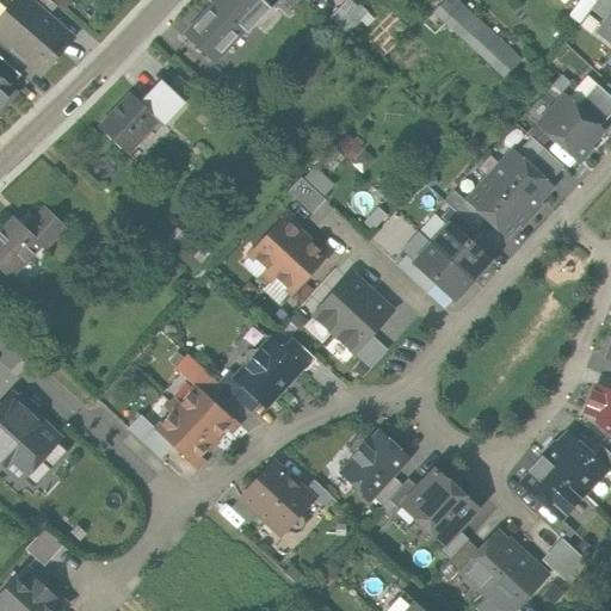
[(13,0),(0,17),(0,43),(41,78),(75,38),(50,16),(48,18),(26,0),(13,0)]
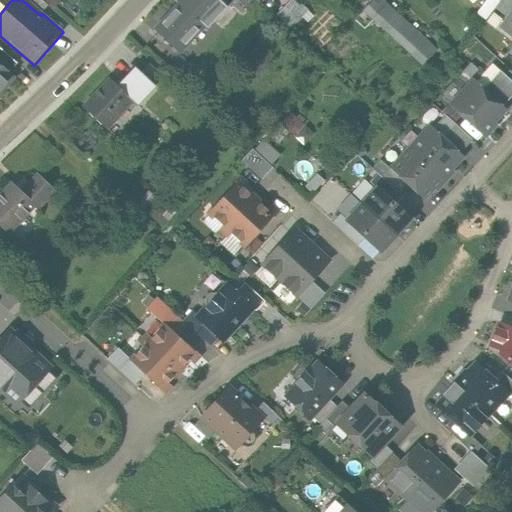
[(22,0),(40,15),(42,13),(48,6),(40,0),(22,0)]
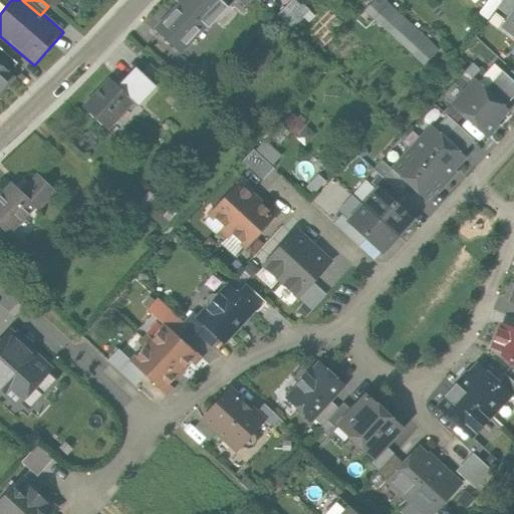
[(183,0),(155,31),(179,53),(205,25),(208,28),(233,0),(238,0),(245,6),(250,0),(183,0)]
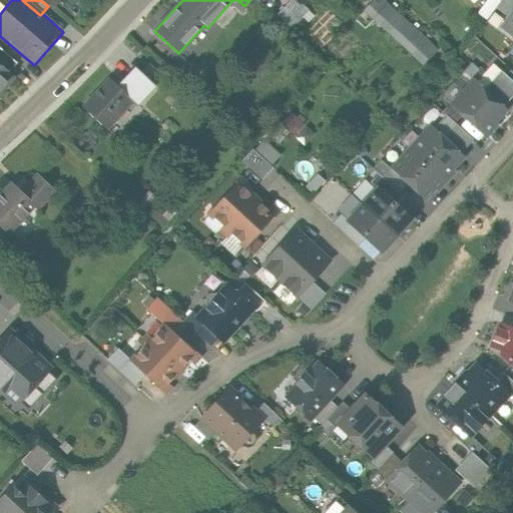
[(298,0),(288,0),(274,16),(291,32),(310,11),(298,0)]
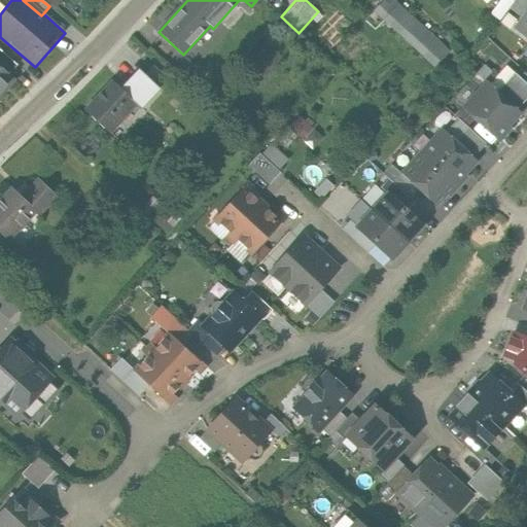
[(508,9),(514,2),(511,0),(500,0),(490,14),(499,22),(508,9)]
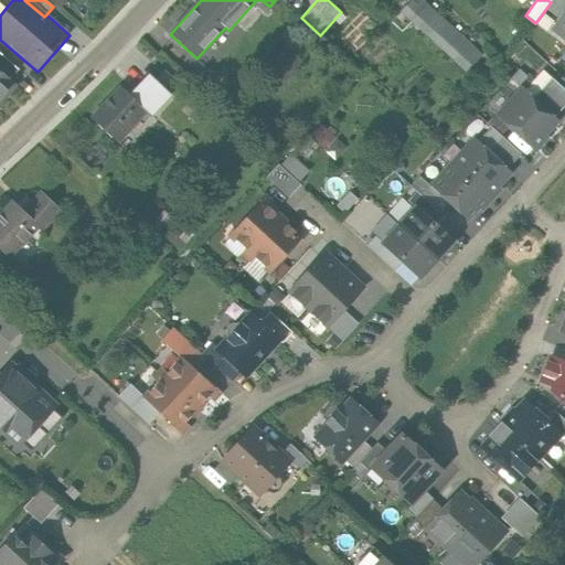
[(557,19),(564,9),(564,0),(552,0),(551,2),(545,10),(557,19)]
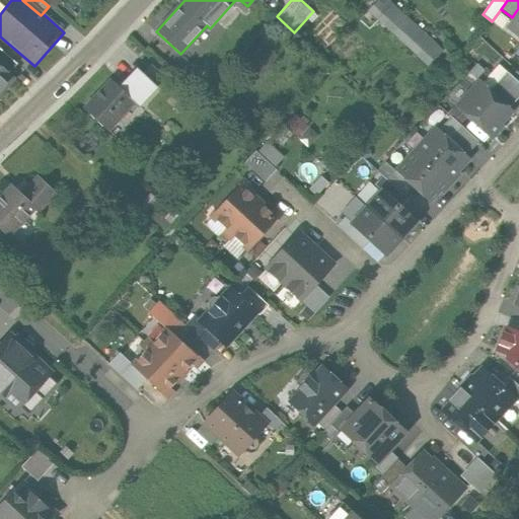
[(448,57),(391,4),(378,18),(435,71),(448,57)]
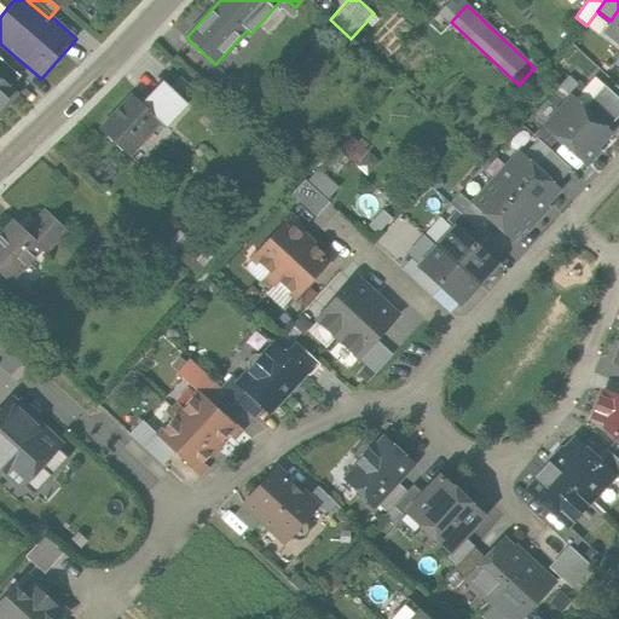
[(618,10),(611,21),(602,33),(618,45),(618,10)]
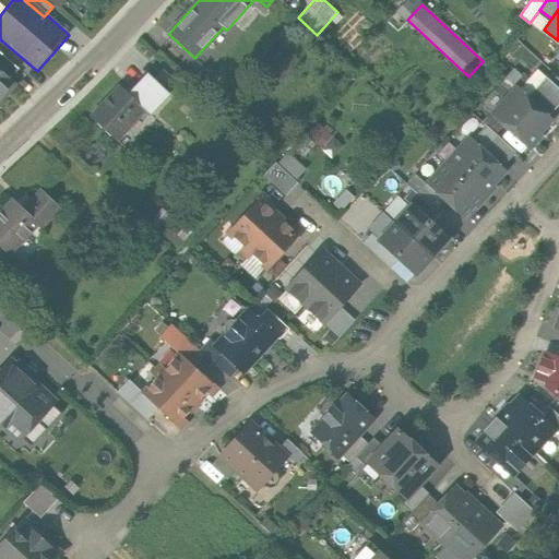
[(0,70),(11,80),(19,71),(0,54),(0,70)]
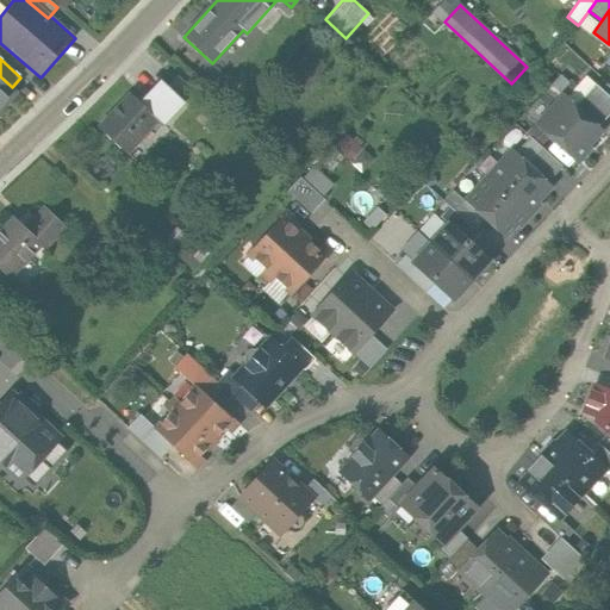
[(12,87),(0,76),(0,110),(17,92),(12,87)]
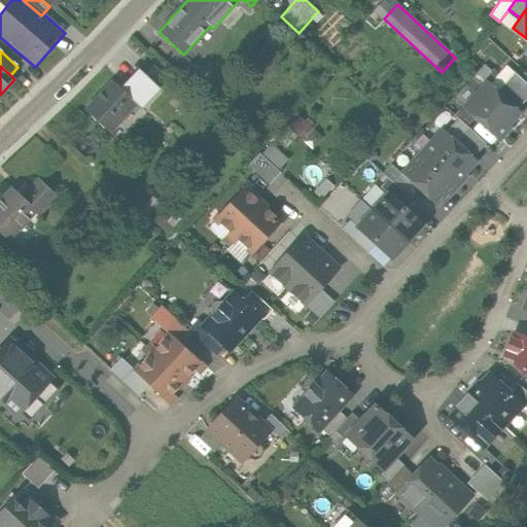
[(496,94),(516,111),(526,99),(526,84),(515,73),(496,94)]
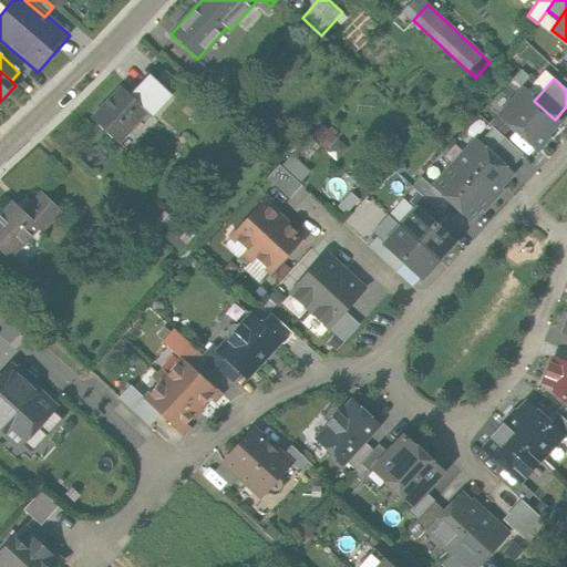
[(122,89),(92,120),(117,143),(145,113),(148,116),(168,96),(151,80),(132,99),(122,89)]
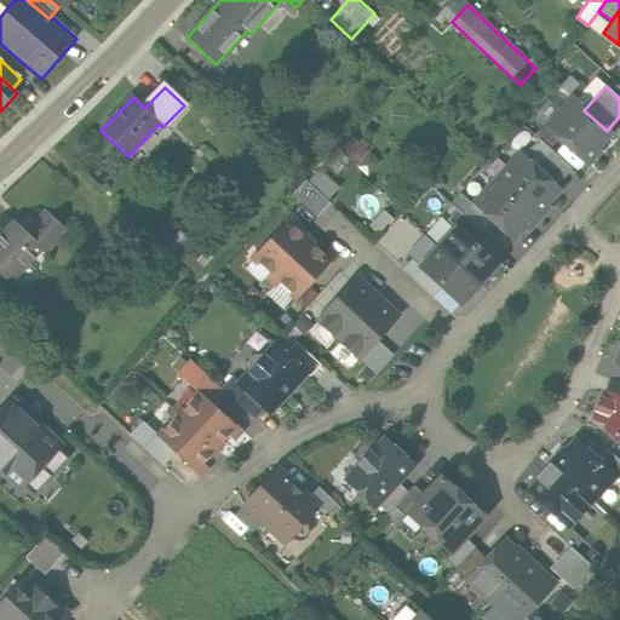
[(584,110),(574,102),(563,114),(560,110),(545,126),(589,166),(596,158),(593,154),(612,136),(607,131),(584,110)]
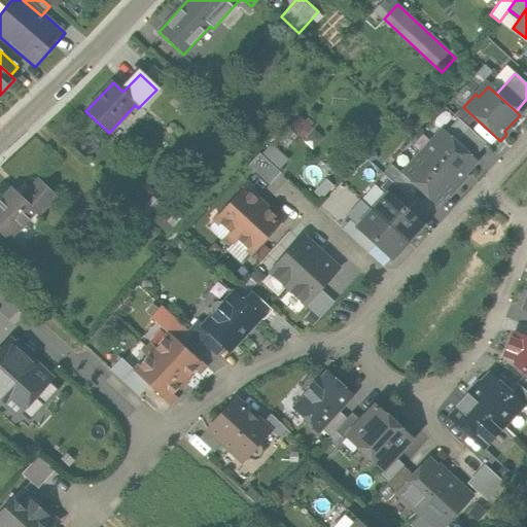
[(455,141),(472,157),(486,144),(467,128),(455,141)]
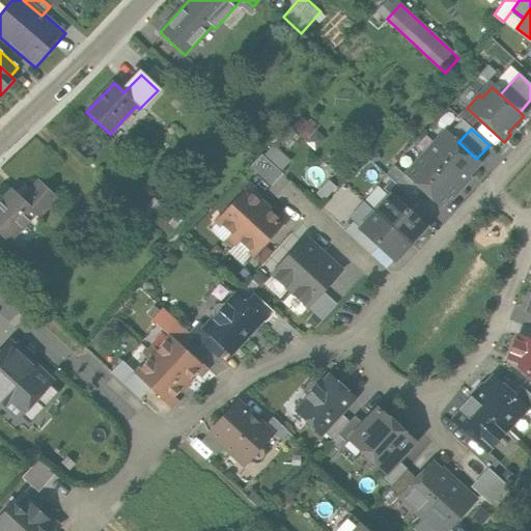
[(458,142),(449,134),(439,144),(436,142),(424,155),(460,189),(467,182),(465,179),(480,163),(476,159),(458,142)]
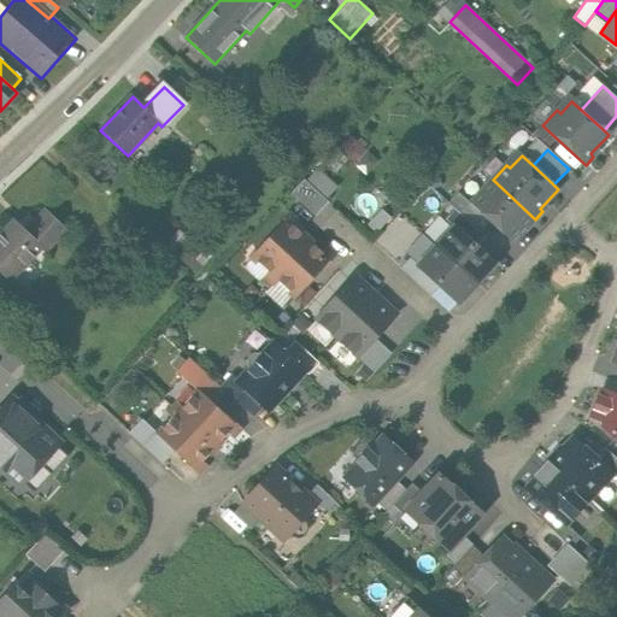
[(291,194),(316,217),(328,204),(303,180),(291,194)]
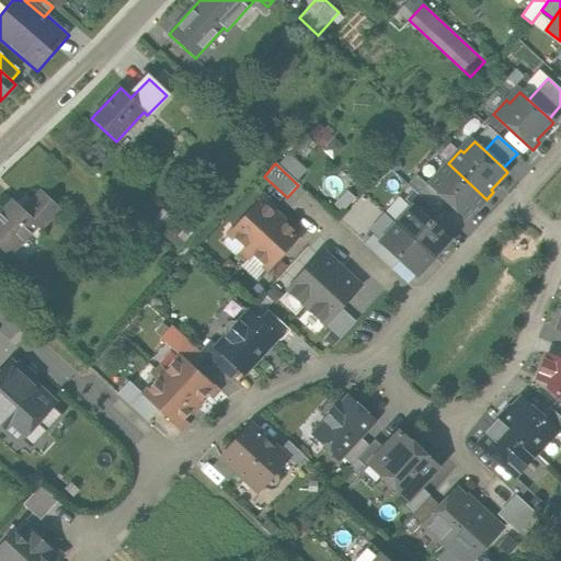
[(487,199),(448,163),(427,185),(445,203),(464,219),(478,204),(480,206),(487,199)]
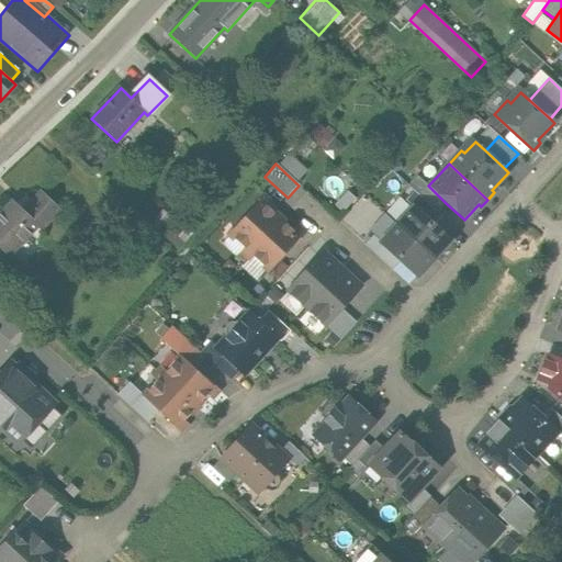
[(414,191),(437,212),(446,203),(428,186),(417,176),(408,186),(414,191)]
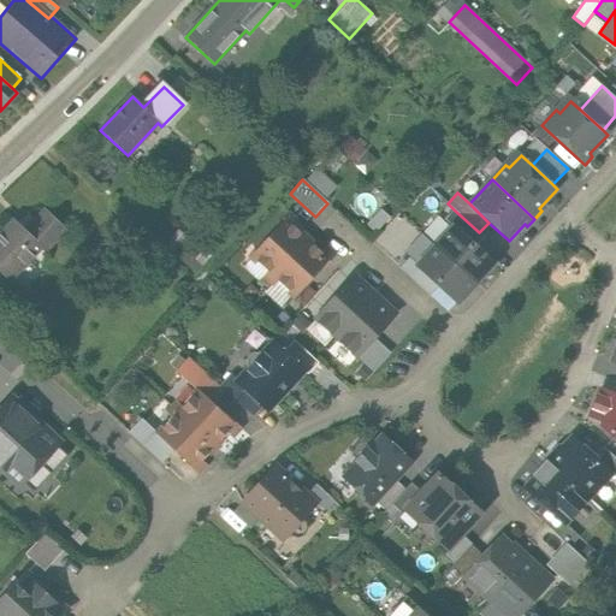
[(474,248),(484,237),(479,232),(454,209),(444,220),(452,229),(474,248)]
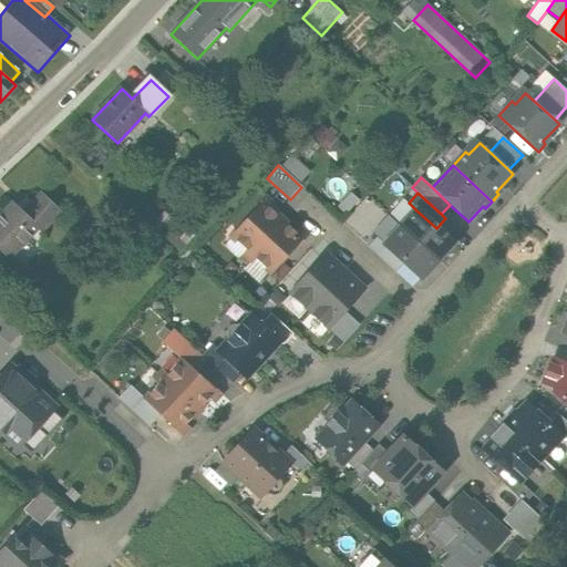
[(60,213),(41,196),(23,215),(12,205),(0,217),(0,250),(9,259),(38,229),(41,233),(60,213)]
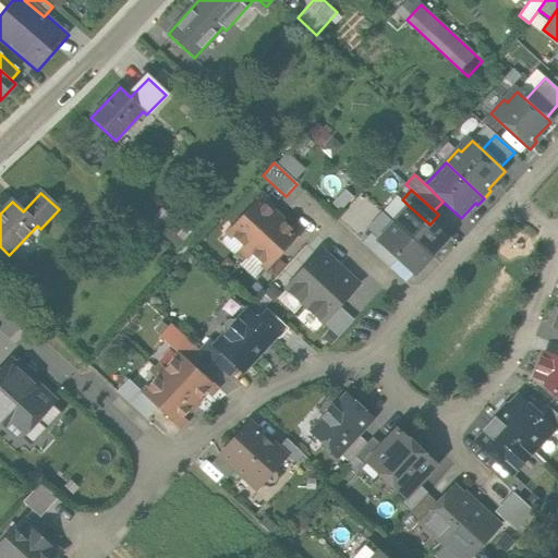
[(269,201),(262,194),(252,204),(253,205),(227,233),(243,249),(246,252),(278,217),(266,205),(269,201)]
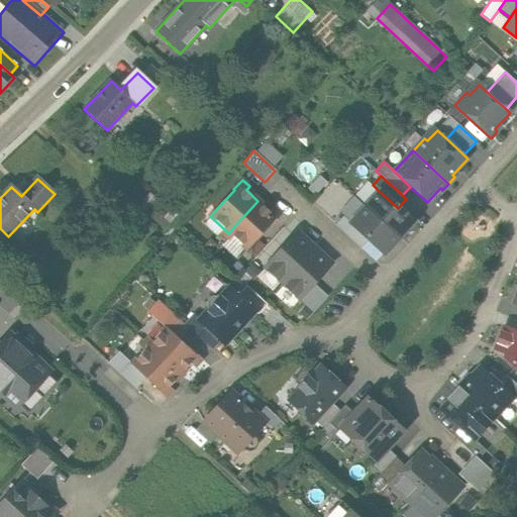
[(398,208),(380,192),(366,207),(399,238),(413,222),(398,208)]
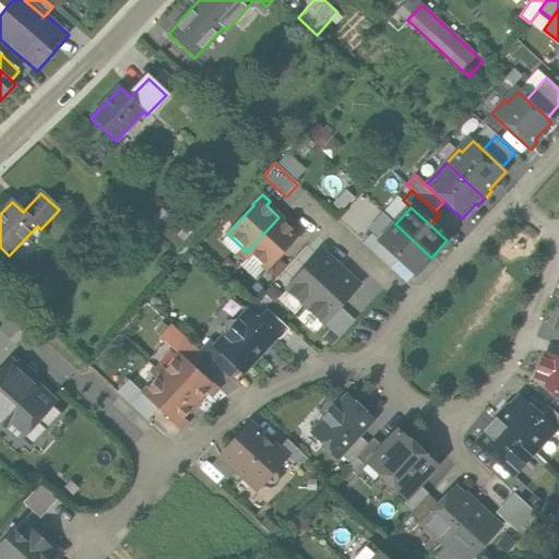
[(278,217),(247,252),(250,256),(266,270),(293,241),(294,242),(304,233),(296,225),(292,229),(278,217)]
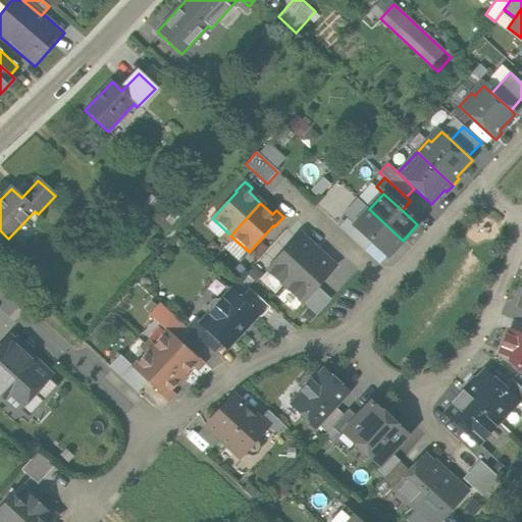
[(387,256),(403,241),(369,209),(354,225),(372,242),(387,256)]
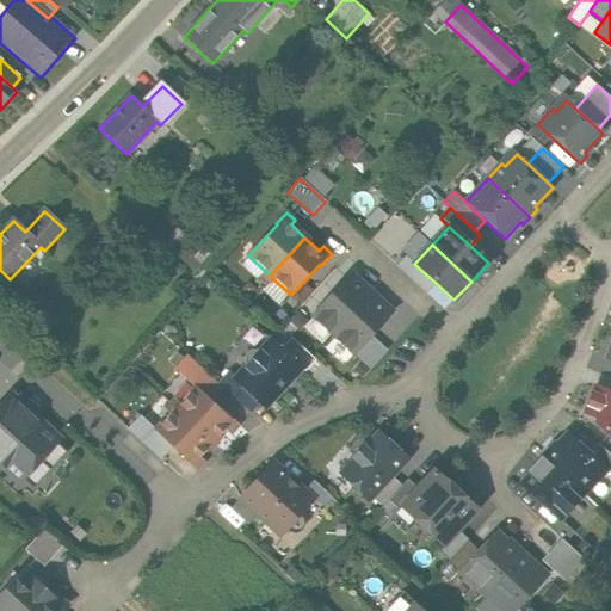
[(436,283),(414,264),(406,255),(396,266),(426,294),(436,283)]
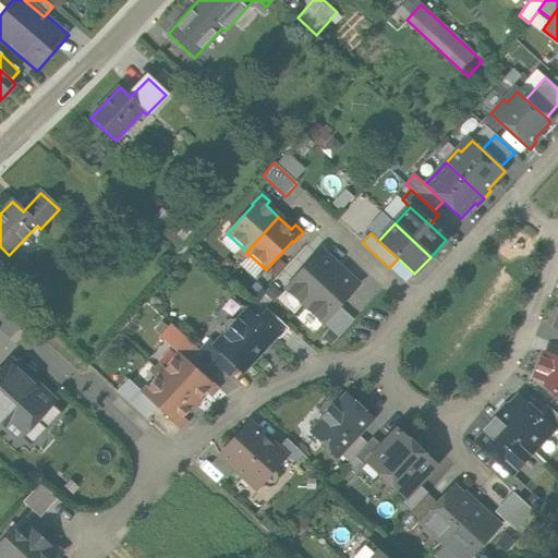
[(320,250),(284,288),(304,306),(340,267),(320,250)]
